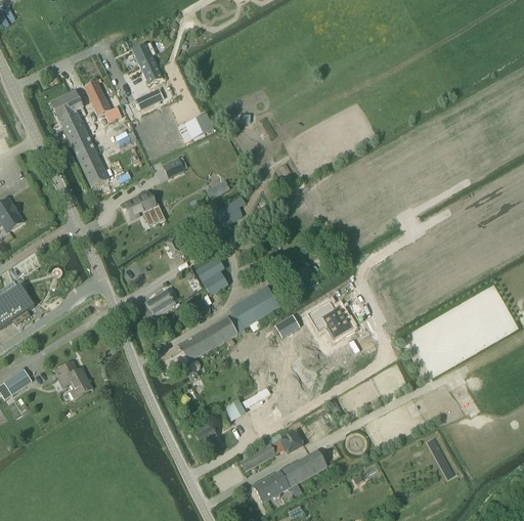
[(146,43),(132,49),(148,84),(163,77),(153,54),(156,53),(150,41),(146,43)]
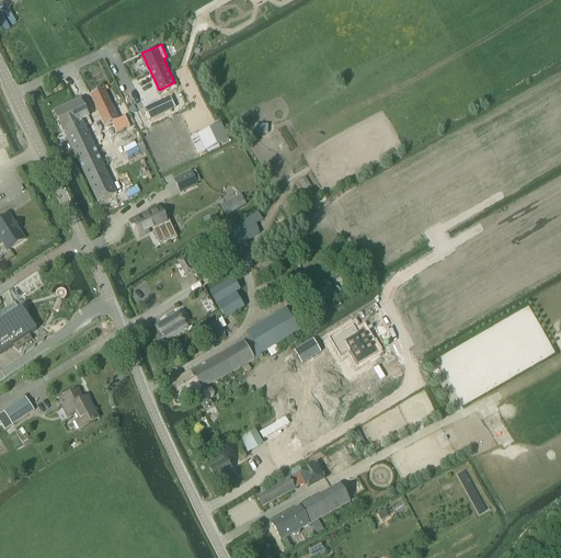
[(103,86),(89,92),(104,124),(111,120),(115,128),(116,131),(129,124),(125,114),(118,116),(104,88),(103,86)]
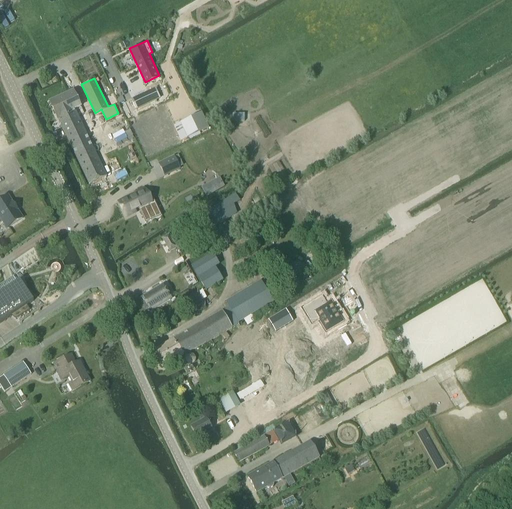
[(155,86),(150,89),(154,98),(159,95),(155,86)]
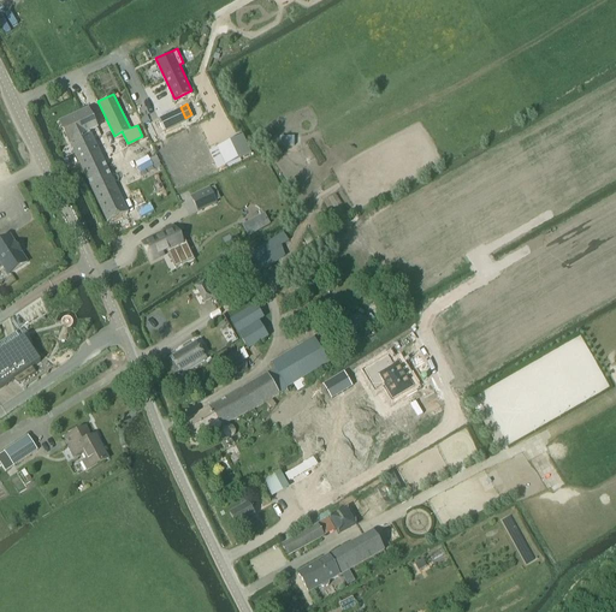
[(88,106),(59,119),(70,141),(92,131),(98,128),(88,106)]
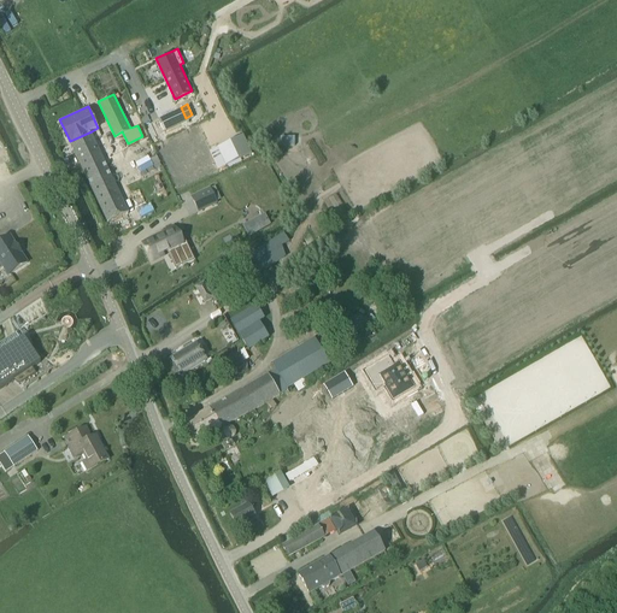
[(92,131),(70,141),(107,219),(128,210),(94,136),(92,131)]
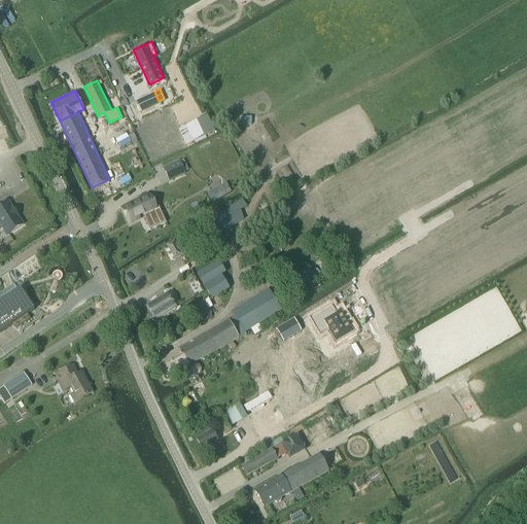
[(179,159),(164,166),(170,178),(184,171),(179,159)]
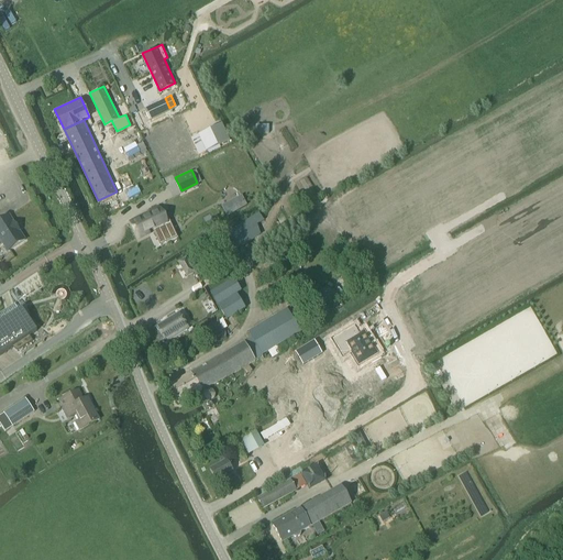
[(305,196),(316,190),(307,175),(296,180),(305,196)]
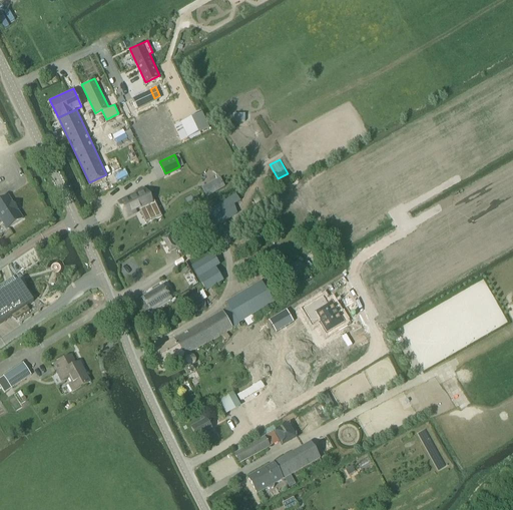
[(209,181),(201,185),(206,194),(214,190),(209,181)]
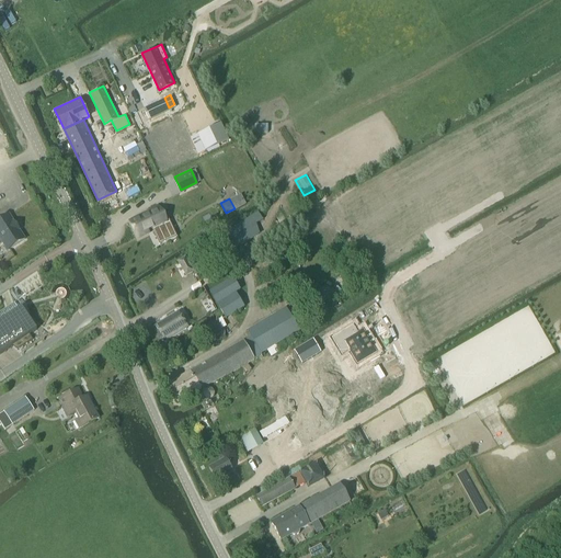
[(148,209),(129,218),(137,236),(148,230),(147,230),(146,229),(153,226),(165,239),(176,234),(176,232),(175,232),(164,208),(164,207),(160,208),(158,203),(148,208),(148,209)]
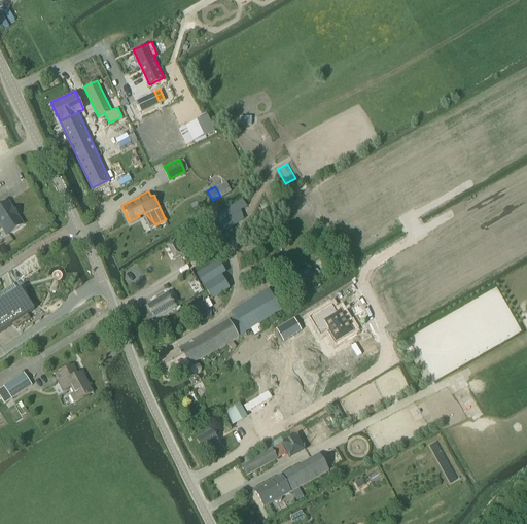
[(242,197),(201,221),(210,238),(226,228),(242,218),(240,207),(246,203),(242,197)]
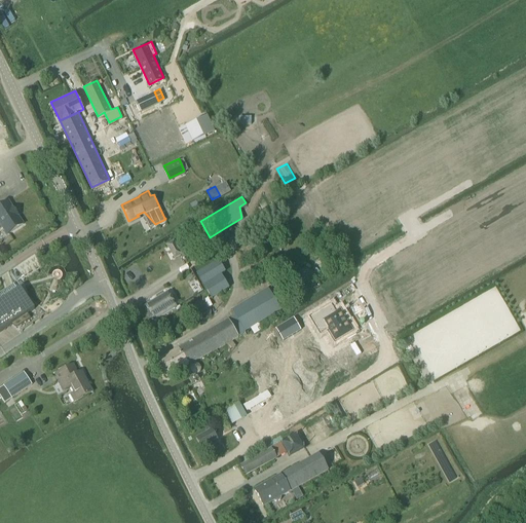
[(0,202),(0,226),(2,225),(6,232),(23,222),(17,213),(12,204),(12,206),(7,198),(0,202)]
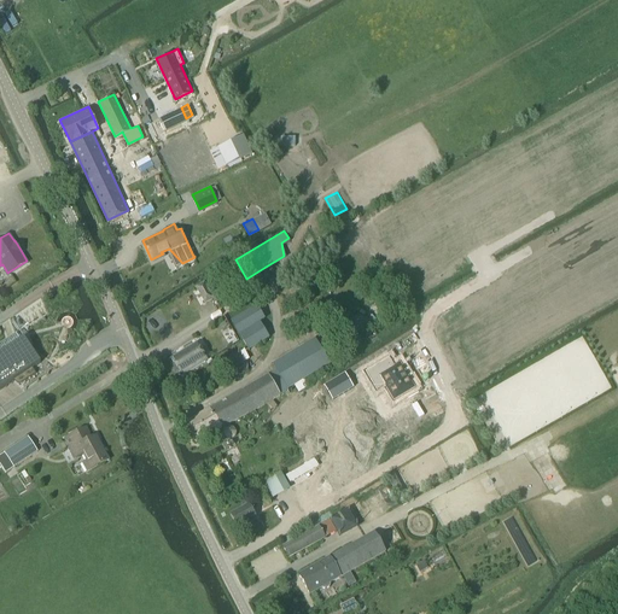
[(204,280),(196,285),(205,299),(213,294),(204,280)]
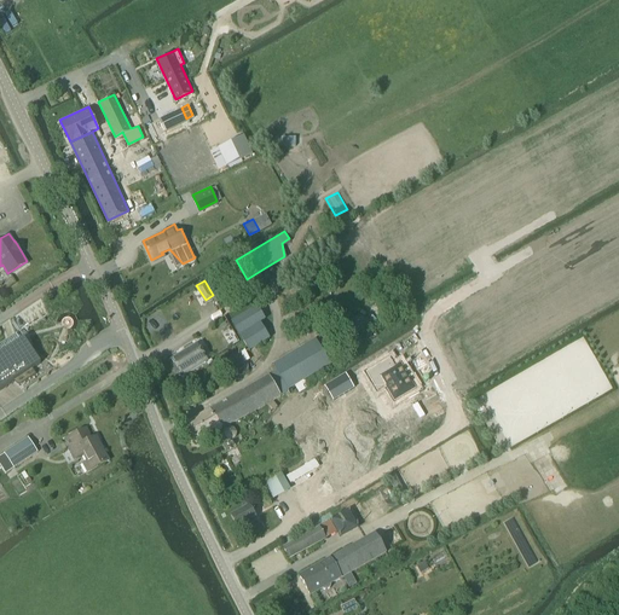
[(261,325),(266,321),(256,303),(231,319),(239,332),(249,347),(268,336),(261,325)]
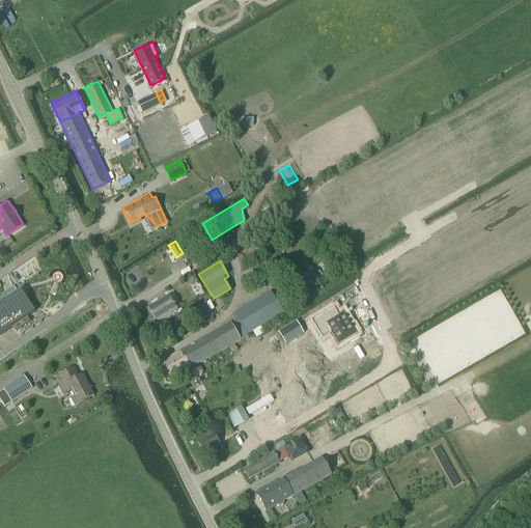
[(14,285),(0,295),(0,331),(11,325),(34,309),(21,288),(17,290),(14,285)]
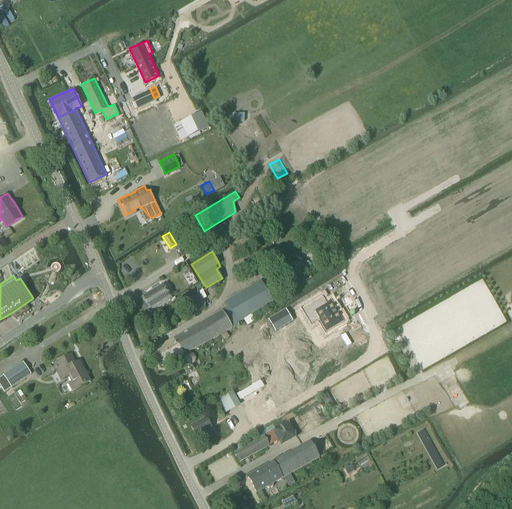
[(261,278),(225,299),(228,304),(222,308),(153,348),(162,364),(231,325),(230,324),(273,300),(261,278)]
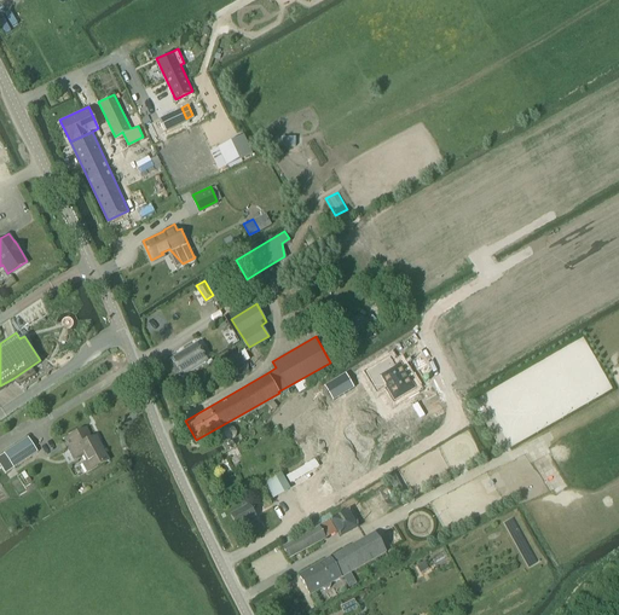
[(196,341),(171,357),(174,361),(173,364),(175,367),(178,369),(181,373),(207,358),(196,341)]
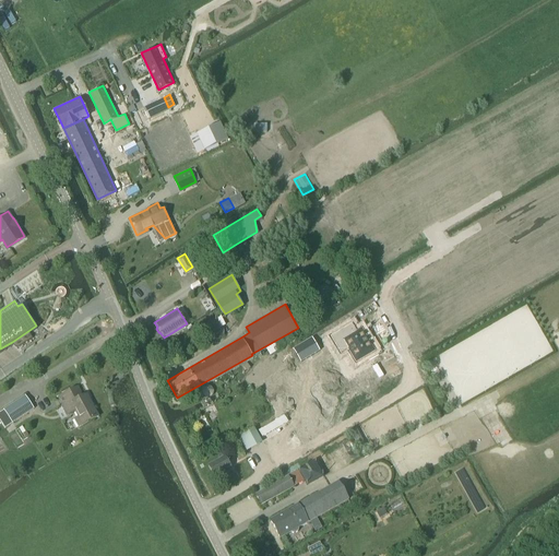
[(352,321),(331,334),(341,352),(348,346),(356,361),(375,349),(361,327),(356,329),(352,321)]
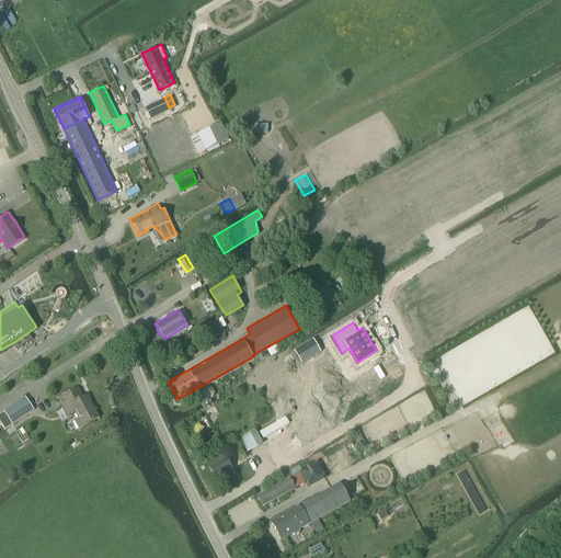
[(313,337),(294,349),(301,361),(320,350),(313,337)]
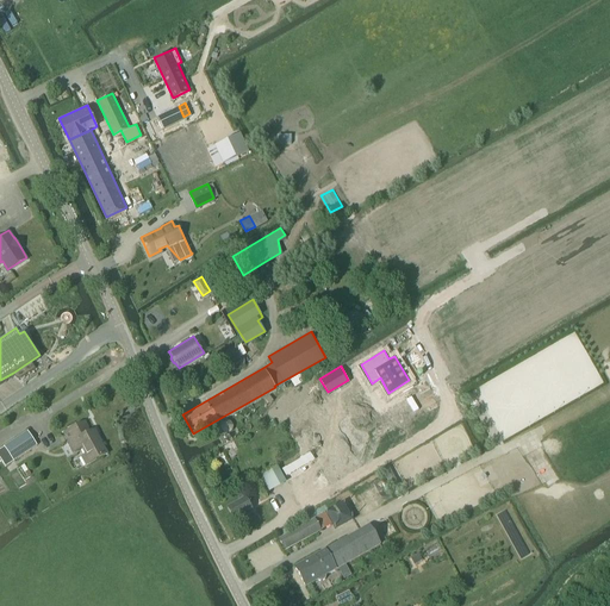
[(231,428),(231,424),(232,423),(230,419),(225,418),(222,420),(221,424),(223,429),(224,429),(228,430),(231,428)]
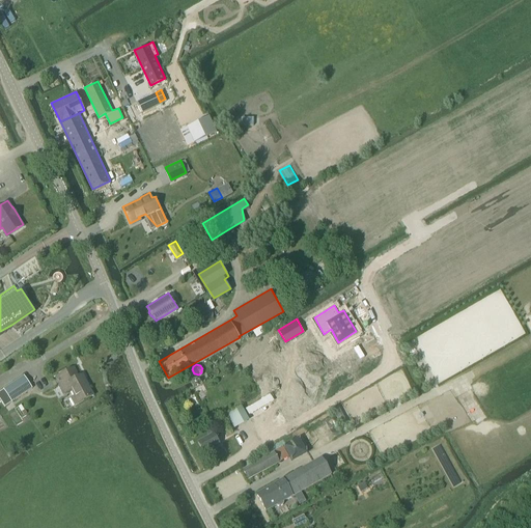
[(71,388),(74,393),(70,396),(74,404),(92,393),(82,372),(78,373),(73,365),(55,374),(64,391),(71,388)]
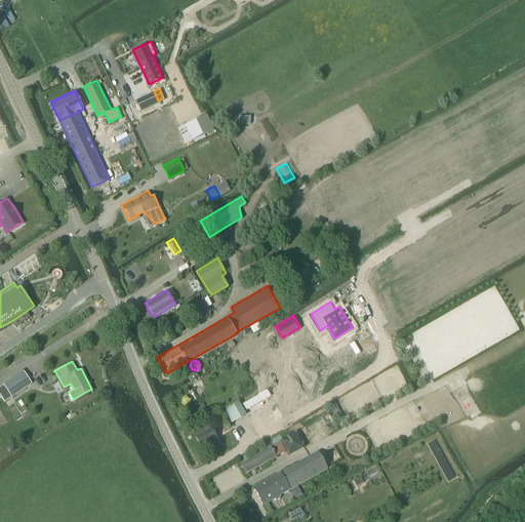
[(3,383),(0,385),(0,392),(4,399),(11,394),(31,382),(23,369),(3,383)]
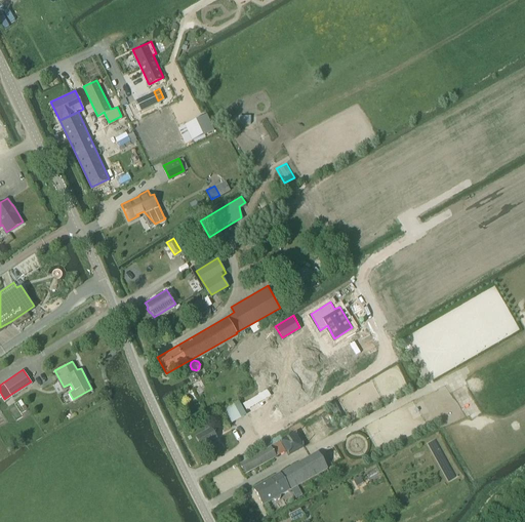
[(266,388),(243,402),(246,408),(270,394),(266,388)]
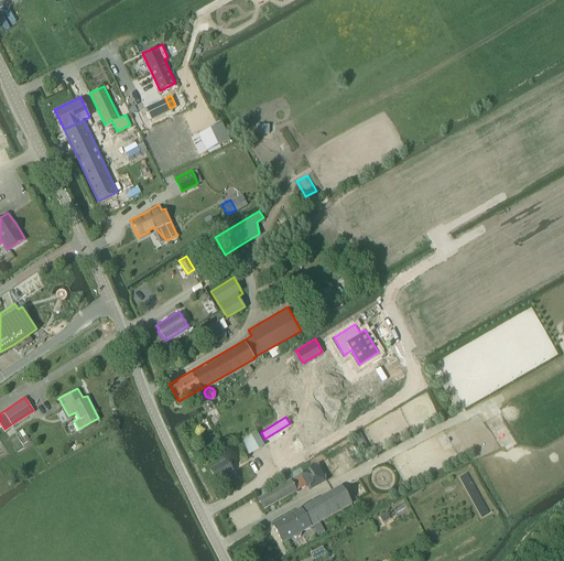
[(369,446),(359,429),(353,433),(361,451),(369,446)]
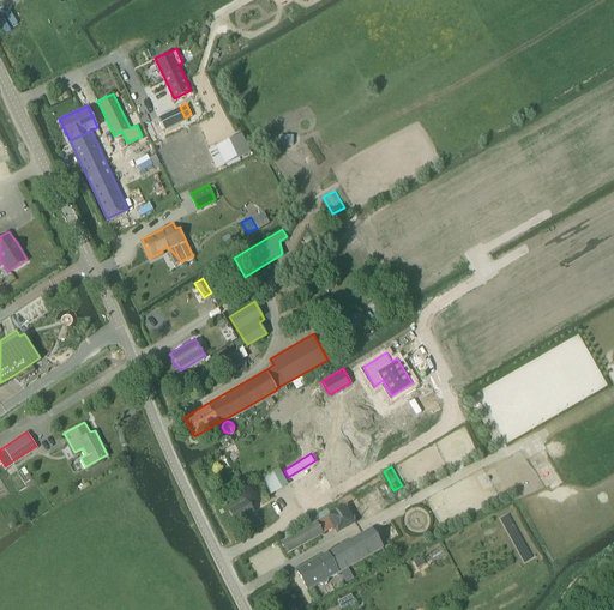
[(246,497),(228,508),(236,523),(254,512),(246,497)]
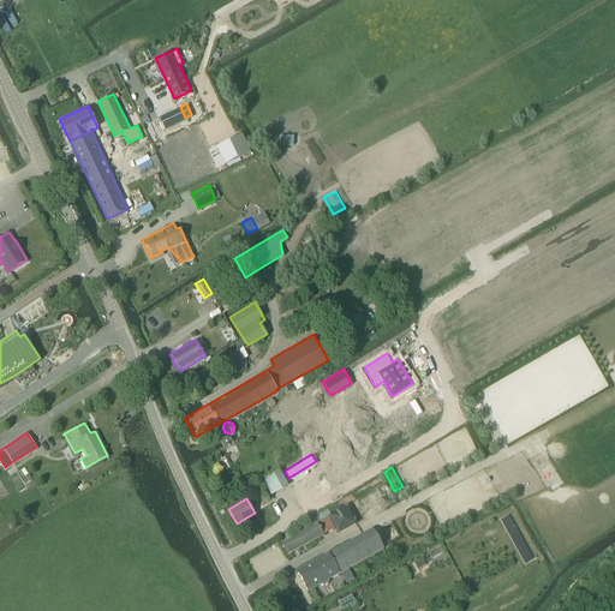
[(318,519),(280,540),(286,552),(324,531),(318,519)]
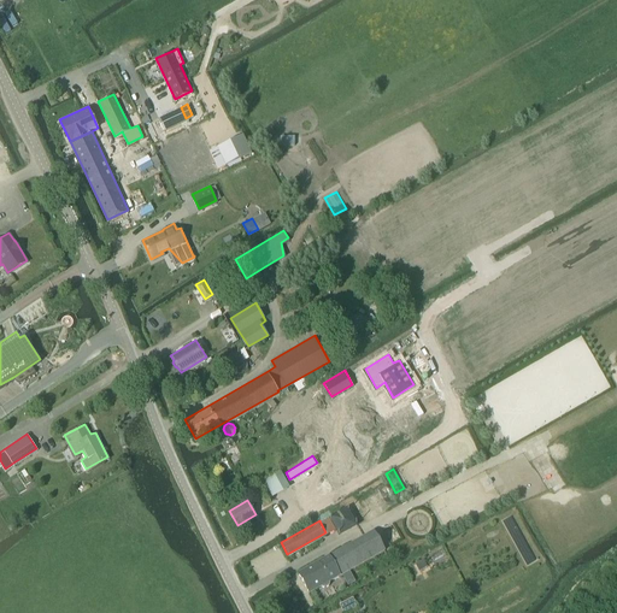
[(374,528),(328,553),(339,573),(341,572),(347,582),(354,578),(348,567),(360,561),(385,548),(374,528)]
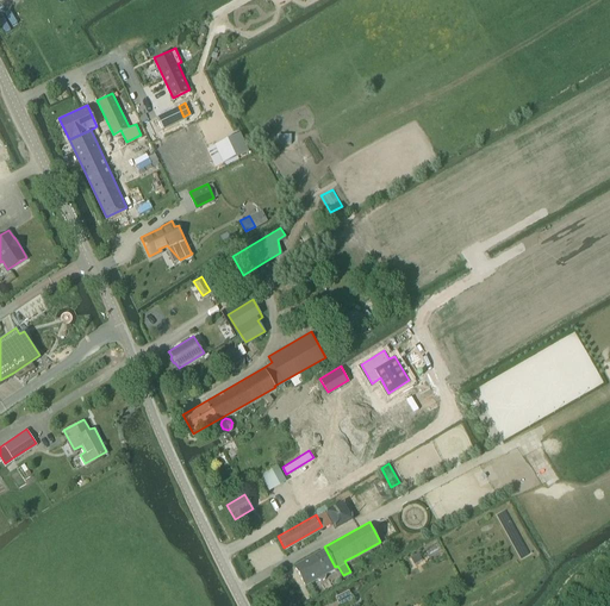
[(436,539),(424,547),(428,553),(440,547),(436,539)]
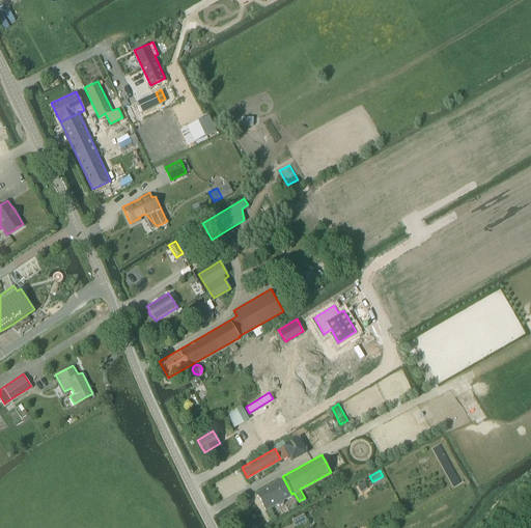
[(283,498),(291,494),(282,476),(255,491),(266,508),(276,503),(279,504),(283,502),(283,498)]
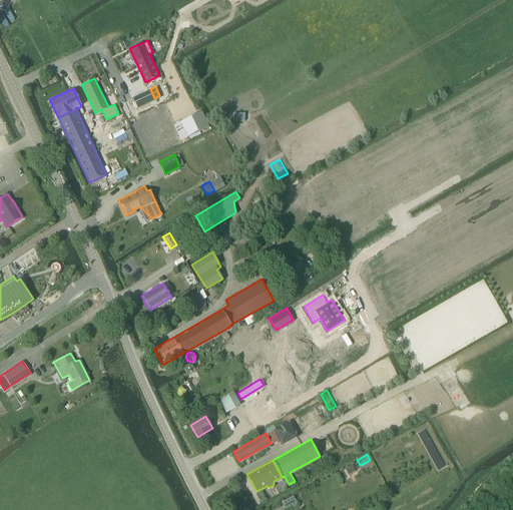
[(348,472),(355,469),(352,463),(346,467),(348,472)]
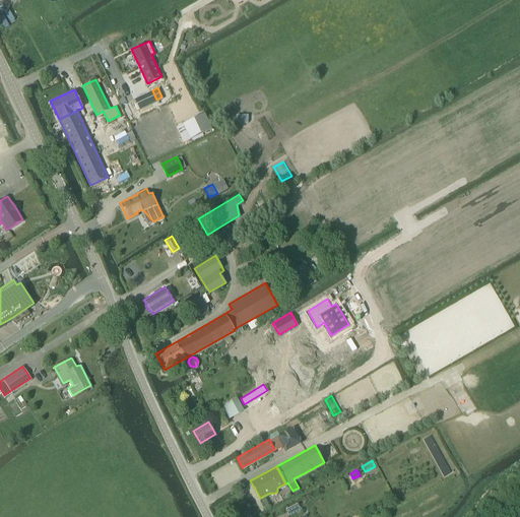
[(297,502),(285,508),(289,516),(301,510),(297,502)]
